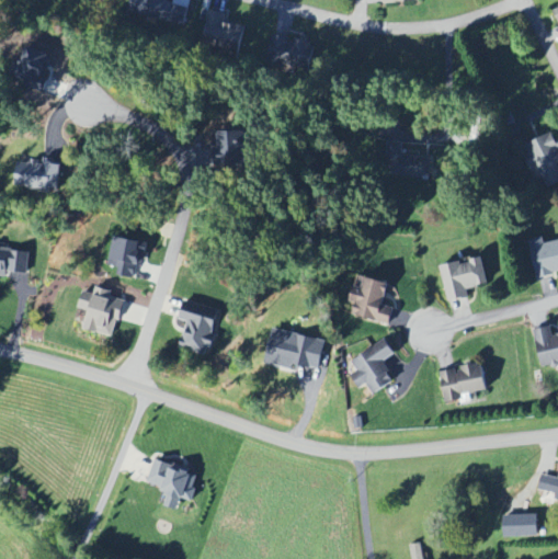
[(181,24),(185,7),(162,0),(139,0),(136,12),(181,24)]
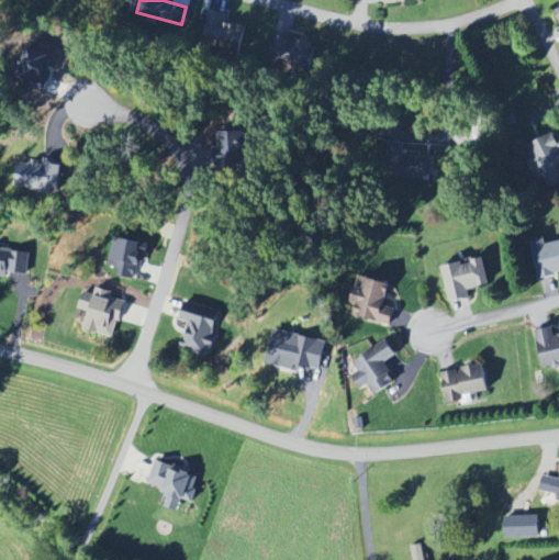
[(223,20),(224,11),(207,9),(201,44),(237,49),(242,23),(223,20)]
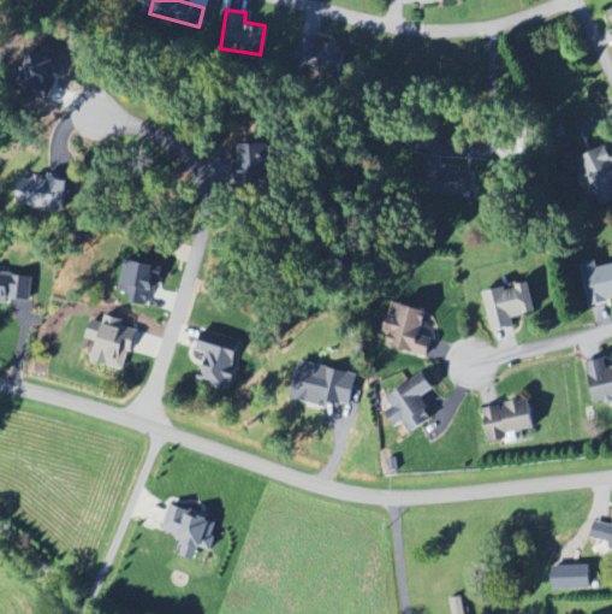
[(343,46),(295,33),(286,64),(334,77),(343,46)]
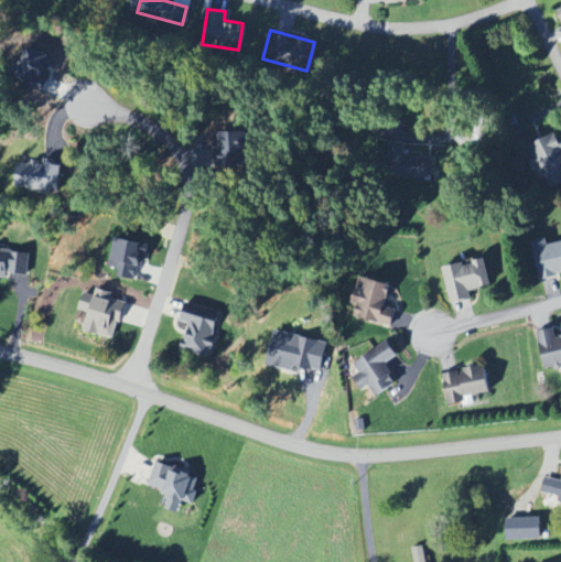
[(13,78),(42,88),(50,64),(36,60),(38,54),(23,50),(13,78)]
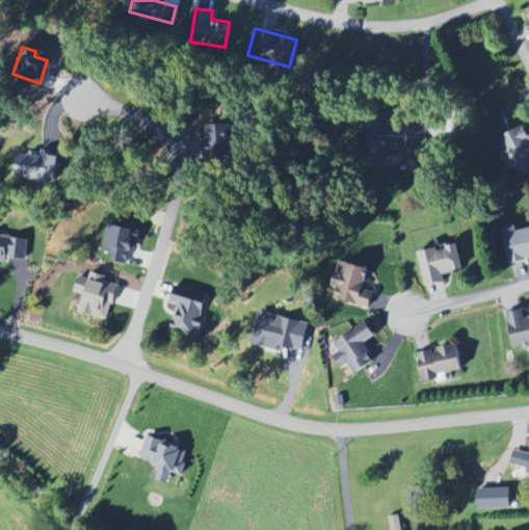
[(202,155),(235,154),(234,123),(202,124),(202,155)]
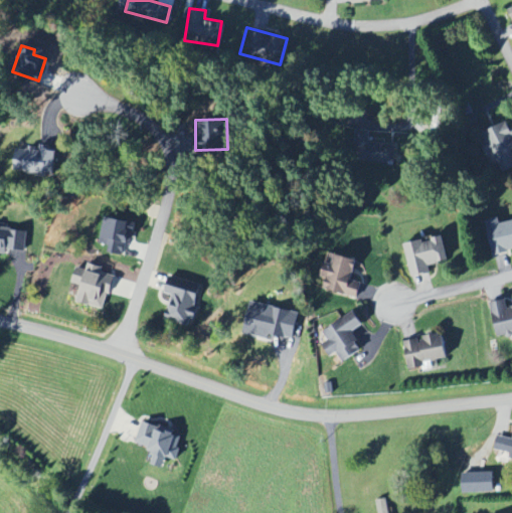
[(511,148),(511,135),(505,120),(474,135),(487,163),(493,160),(499,172),(511,165),(511,156),(509,150),(511,148)]
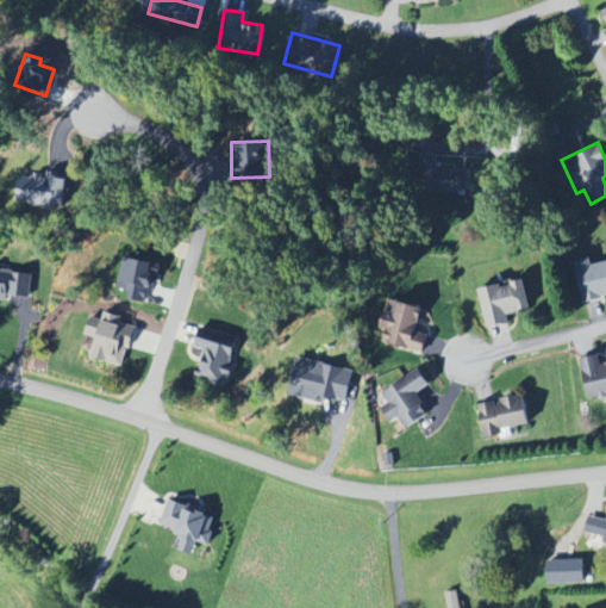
[(64,175),(44,173),(44,177),(31,174),(31,177),(18,175),(14,198),(61,205),(64,175)]
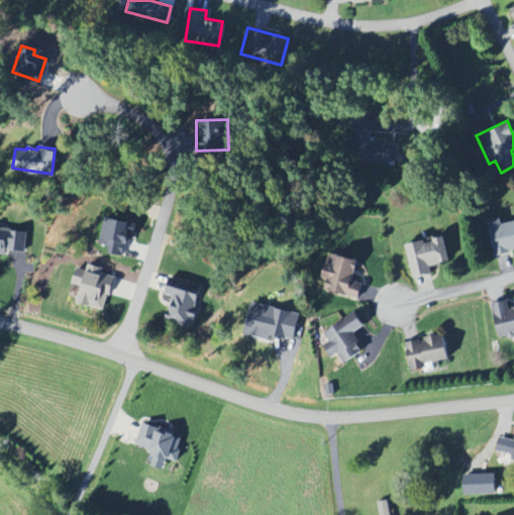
[(123,255),(130,220),(104,215),(98,242),(109,244),(107,252),(123,255)]
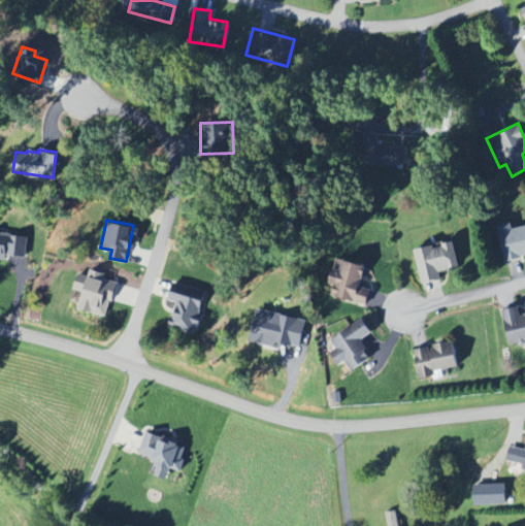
[(502,259),(524,254),(524,224),(496,230),(502,259)]
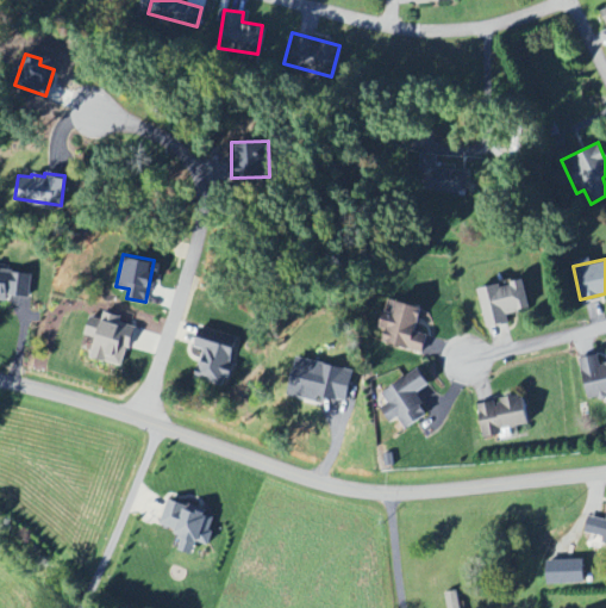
[(0,297),(25,297),(25,273),(0,273),(0,297)]
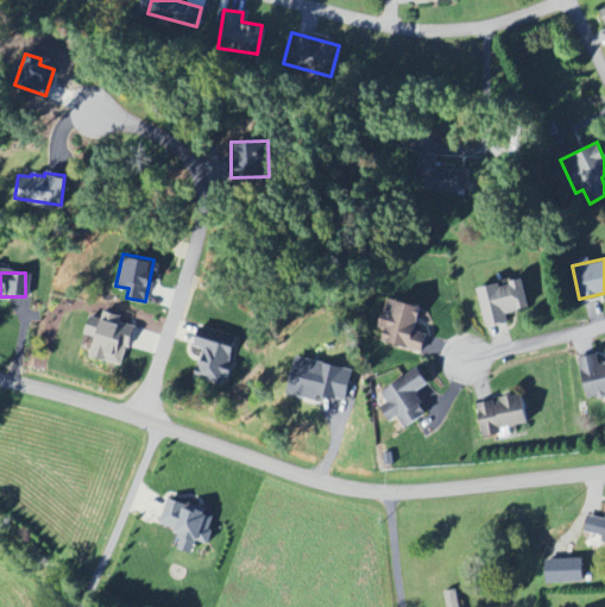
[(483,325),(505,320),(504,312),(525,307),(520,277),(474,287),(483,325)]
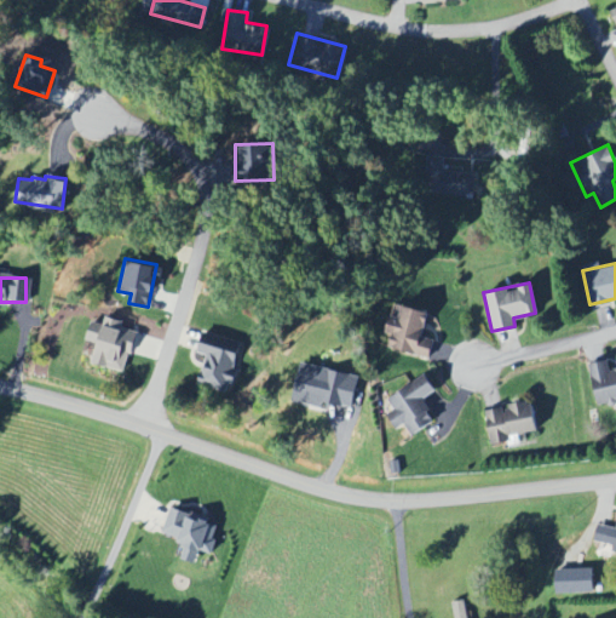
[(395,303),(380,344),(427,359),(433,341),(420,336),(427,314),(395,303)]
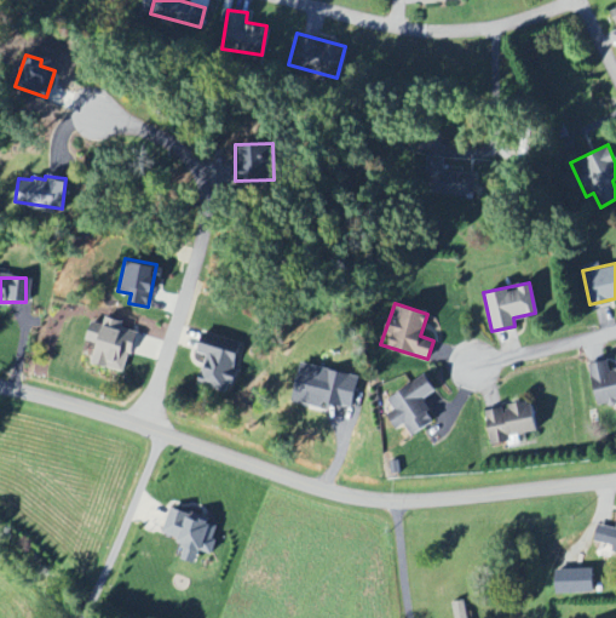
[(90,364),(124,371),(134,330),(122,327),(125,321),(103,315),(101,324),(90,320),(85,339),(95,342),(90,364)]
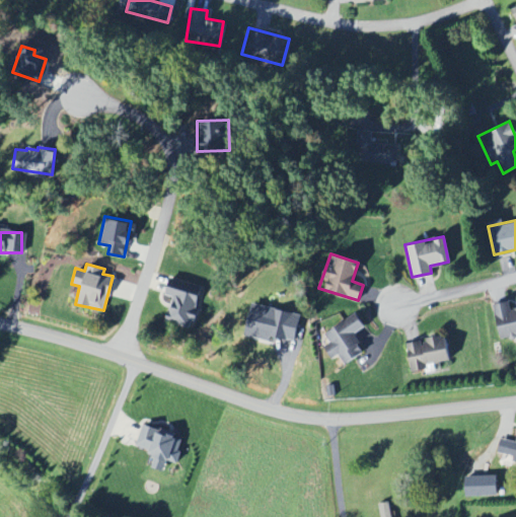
[(164,320),(192,326),(202,286),(168,278),(164,295),(169,296),(164,320)]
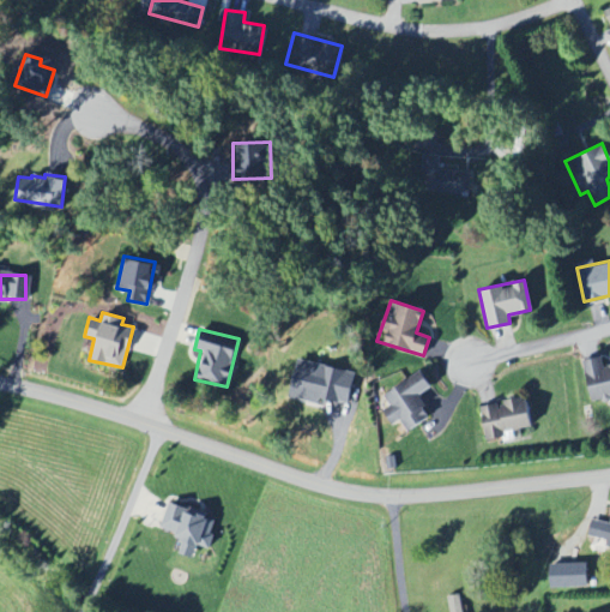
[(609,364),(602,366),(601,357),(583,359),(589,400),(609,396),(609,364)]
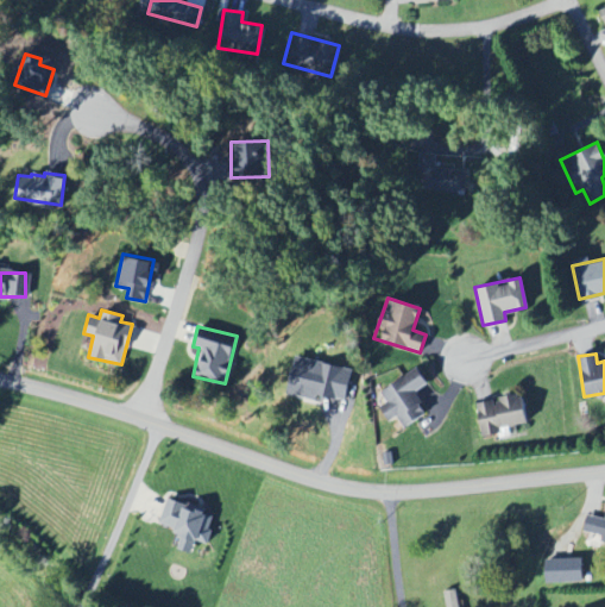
[(345,401),(352,370),(294,356),(285,393),(315,400),(316,394),(345,401)]
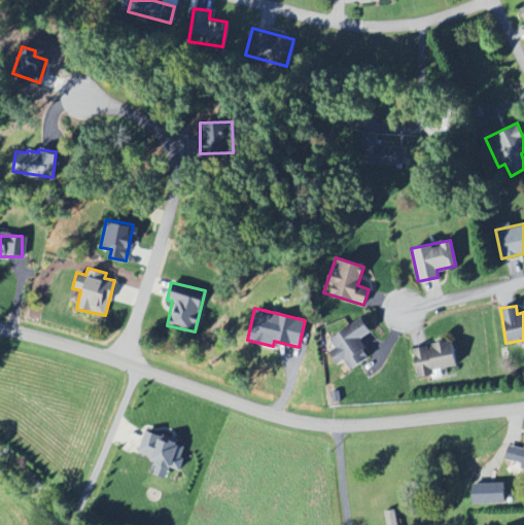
[(329,352),(337,364),(344,359),(349,370),(370,358),(358,339),(370,331),(362,318),(329,338),(336,348),(329,352)]
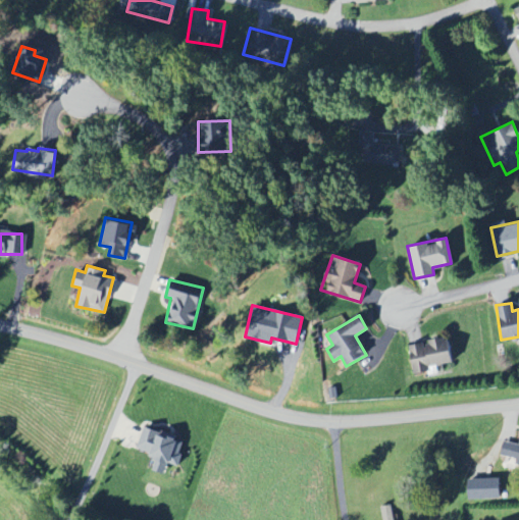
[(447,338),(407,344),(412,374),(428,371),(427,366),(451,362),(447,338)]
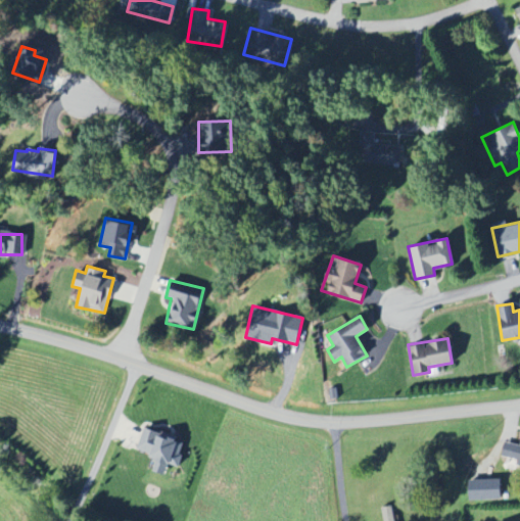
[(136,448),(153,454),(149,470),(164,474),(168,464),(176,466),(184,439),(142,426),(136,448)]
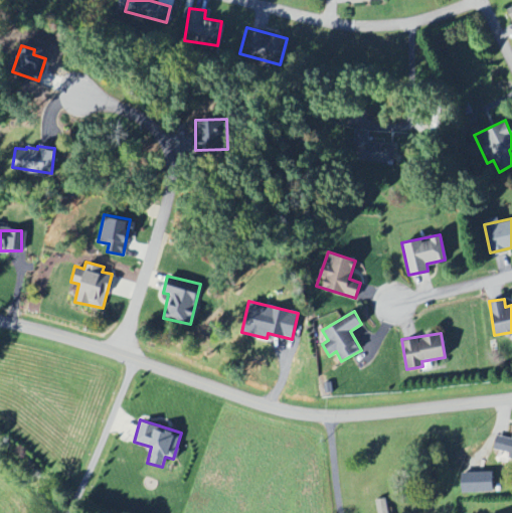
[(495,435),(492,448),(508,452),(506,457),(511,458),(511,432),(511,438),(495,435)]
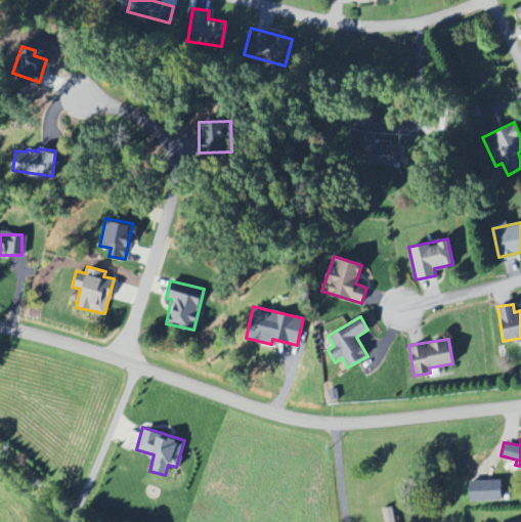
[(501,501),(501,480),(468,479),(468,499),(501,501)]
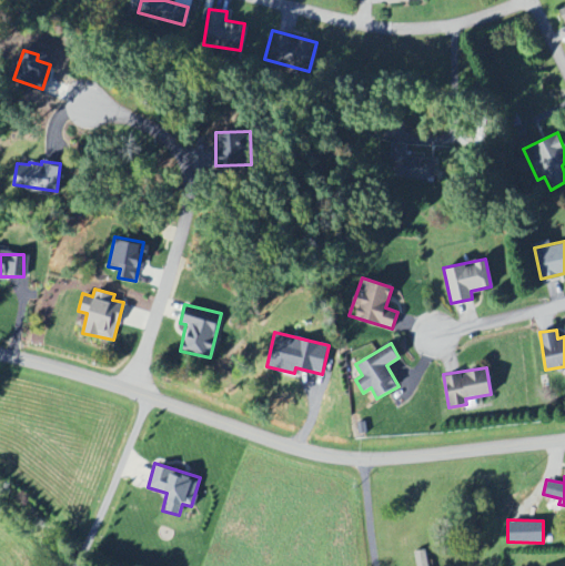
[(416,565),(426,565),(425,548),(415,548),(416,565)]
